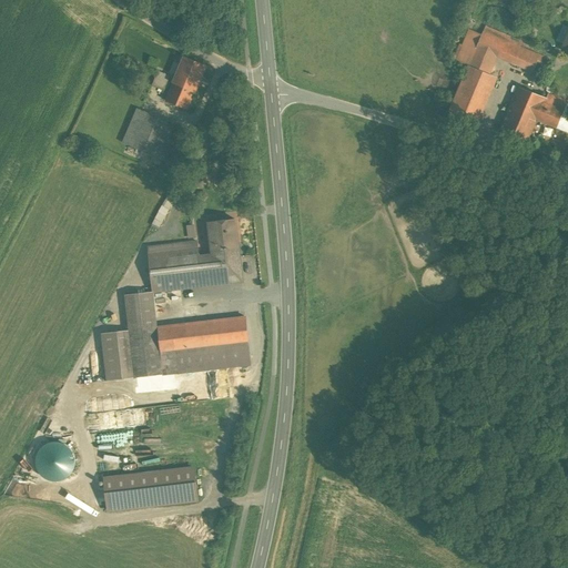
[(469,67),(449,112),(470,121),(498,57),(533,71),(536,66),(543,69),(547,59),(498,38),(500,33),(486,27),(482,36),(472,31),(458,61),(469,67)]
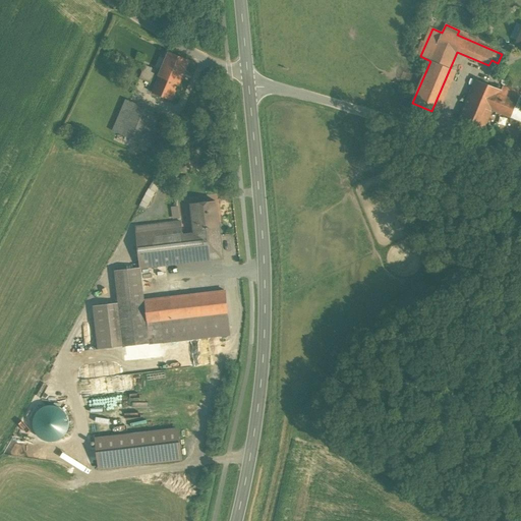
[(169,53),(153,93),(171,101),(188,61),(169,53)]
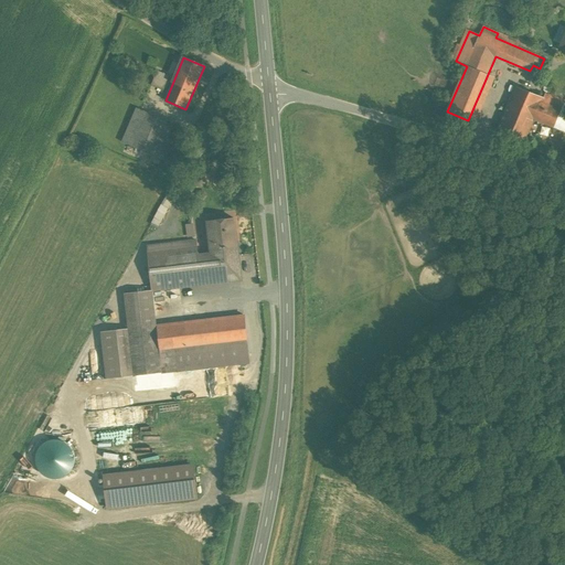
[(157,71),(151,85),(163,91),(169,76),(157,71)]
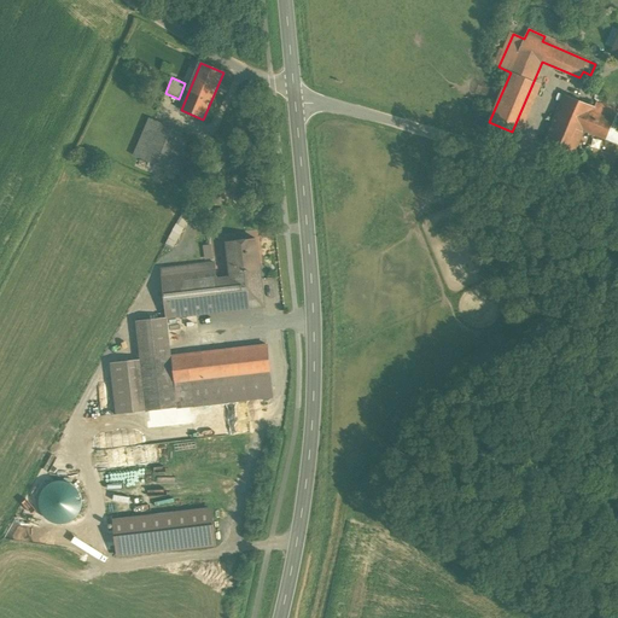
[(564,94),(543,145),(573,157),(583,134),(587,132),(606,140),(617,111),(598,104),(595,108),(564,94)]
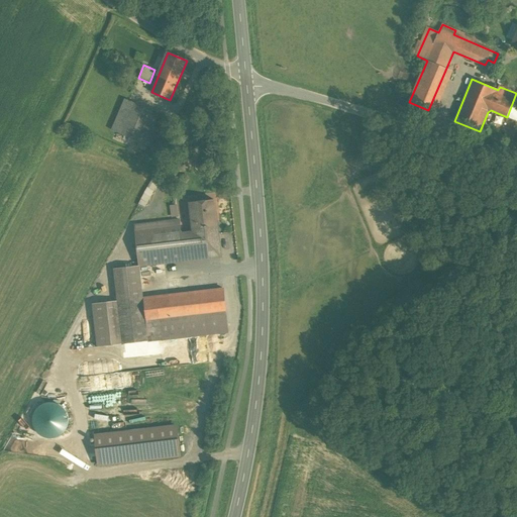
[(167,115),(127,99),(114,129),(153,145),(167,115)]
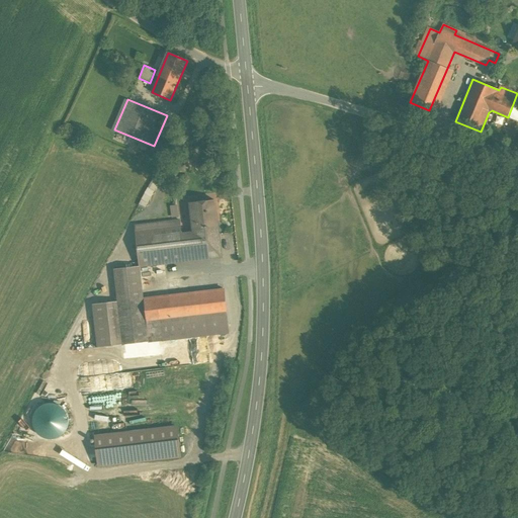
[(149,207),(161,177),(154,174),(142,204),(149,207)]
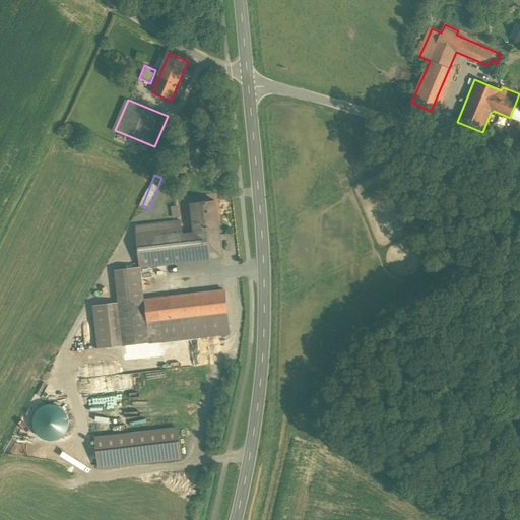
[(194,236),(218,233),(215,201),(191,204),(194,233),(194,236)]
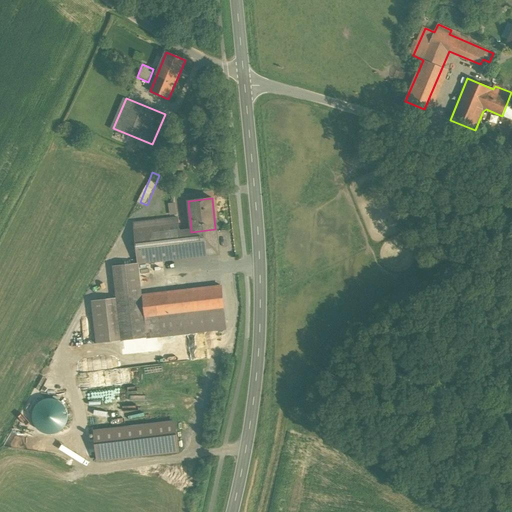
[(170,214),(177,214),(177,201),(169,202),(170,214)]
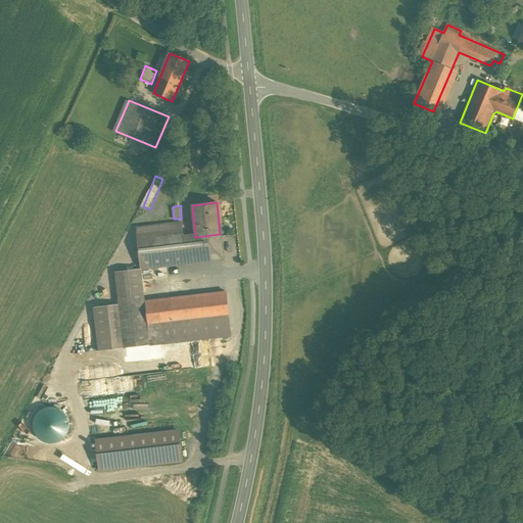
[(223,259),(220,234),(195,237),(195,234),(183,236),(182,223),(136,228),(141,269),(223,259)]
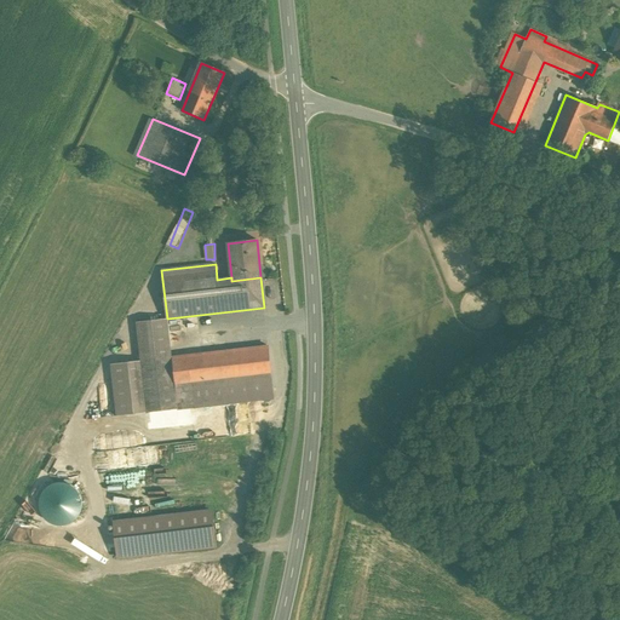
[(167,319),(137,322),(142,361),(112,365),(118,415),(274,397),(268,346),(171,357),(167,319)]
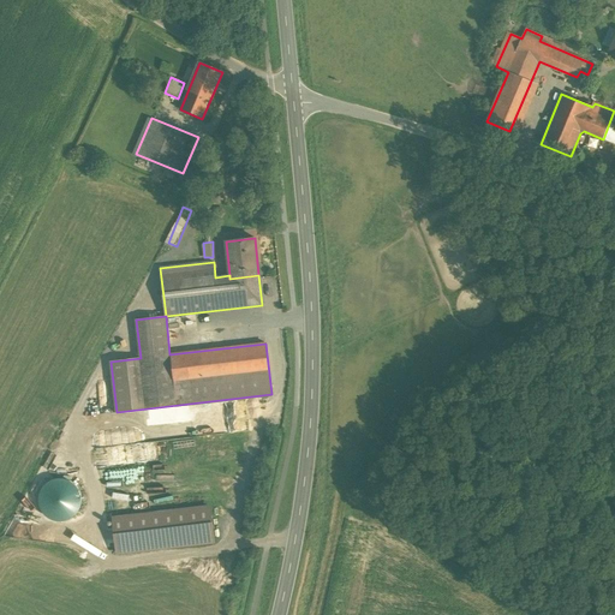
[(69,481),(64,479),(58,481),(52,484),(48,487),(45,493),(43,500),(45,507),(48,512),(54,517),(58,518),(65,519),(73,517),(79,512),(83,506),(83,495),(79,488),(75,483),(69,481)]
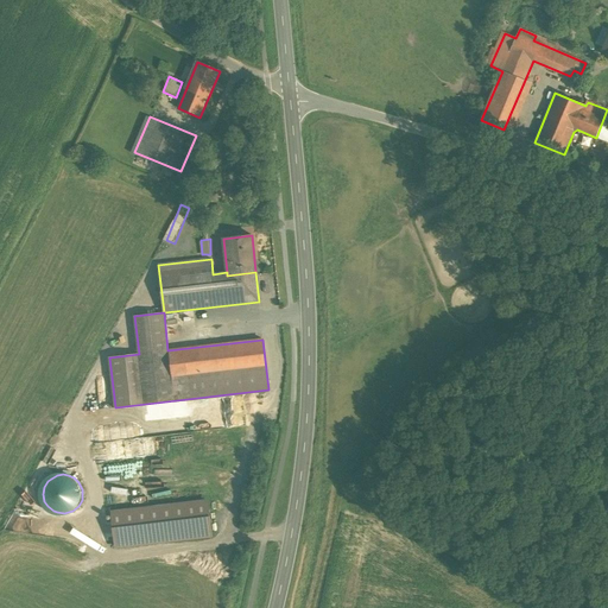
[(112,513),(116,546),(210,536),(206,501),(112,513)]
